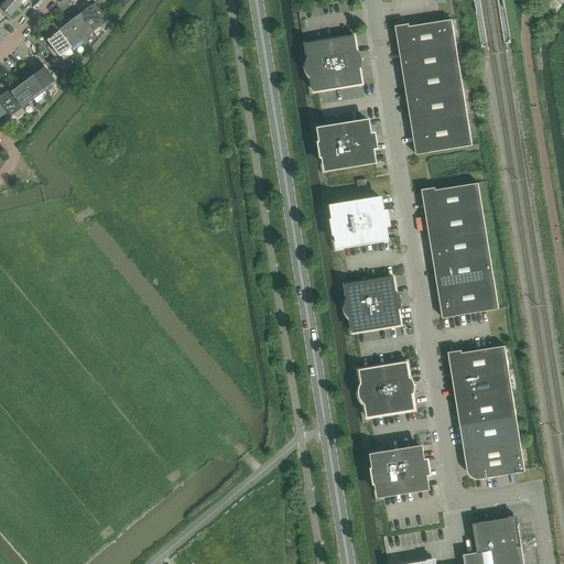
[(19,7),(11,0),(2,0),(3,0),(0,3),(0,7),(10,17),(19,7)]
